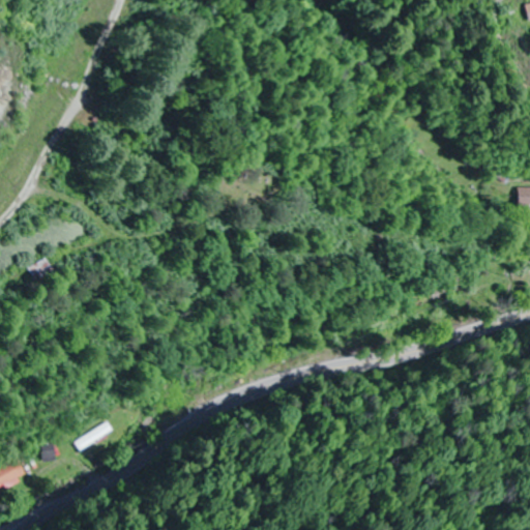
[(529,187),(520,188),(520,212),(529,211),(529,187)]
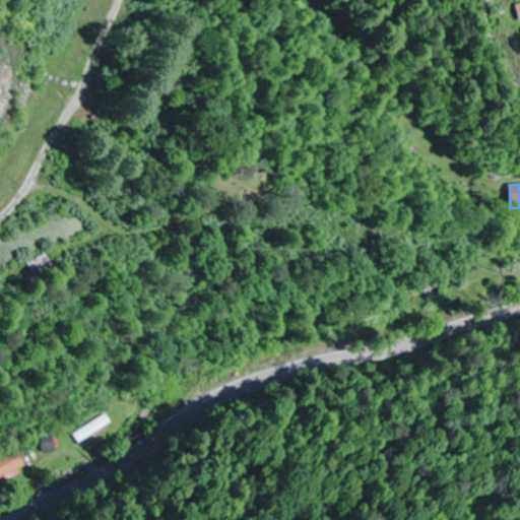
[(42,282),(60,272),(51,255),(33,265),(42,282)]
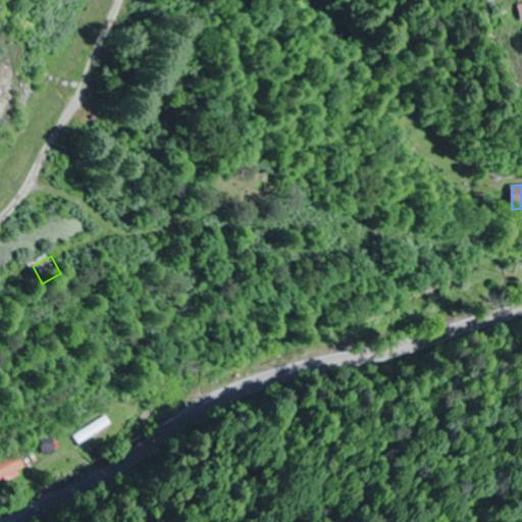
[(110,426),(105,419),(74,435),(79,444),(110,426)]
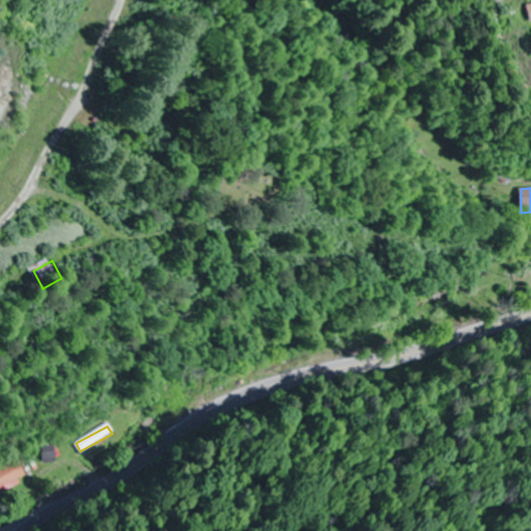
[(47,463),(59,460),(56,447),(44,450),(47,463)]
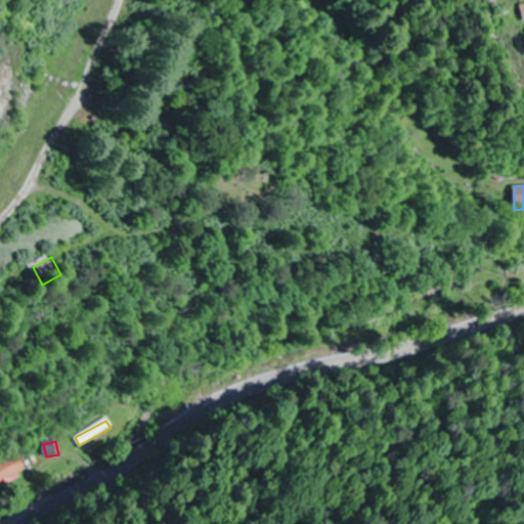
[(0,463),(0,483),(28,472),(20,454),(0,463)]
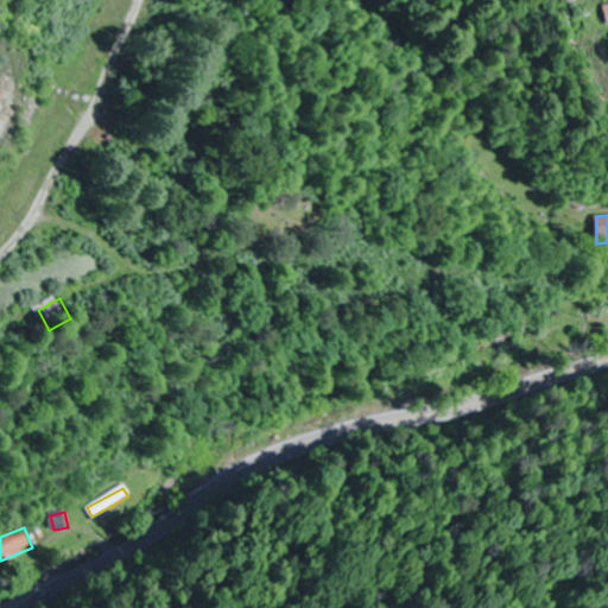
All buildings are outlined.
